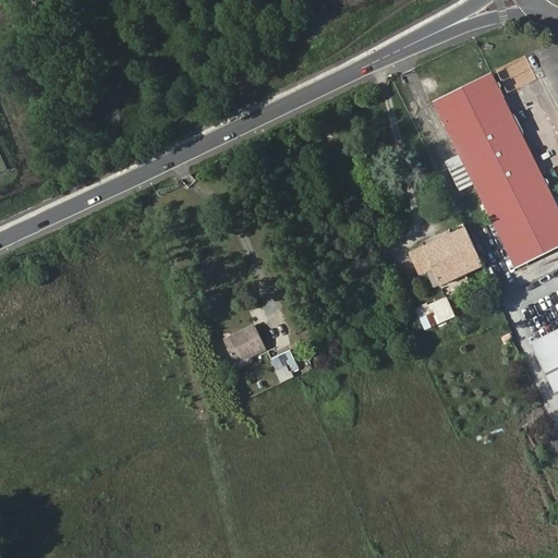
[(545,180),(489,73),(444,88),(459,116),(443,122),(487,208),(512,196),(545,180)]
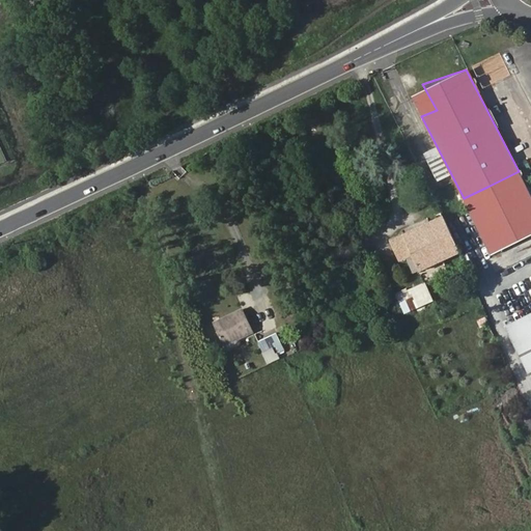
[(422,84),(408,90),(421,116),(437,110),(422,84)]
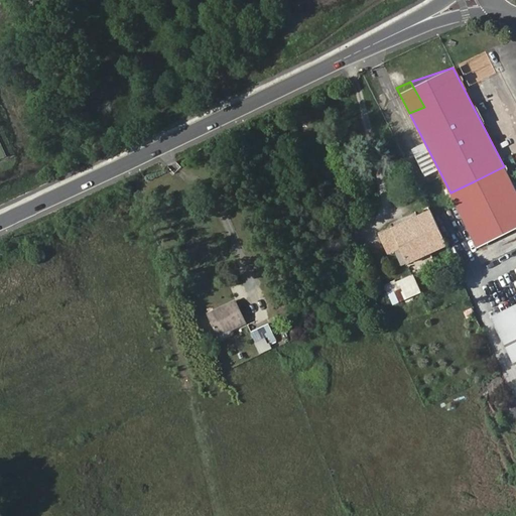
[(515,228),(515,190),(504,166),(474,181),(450,192),(478,248),(515,228)]
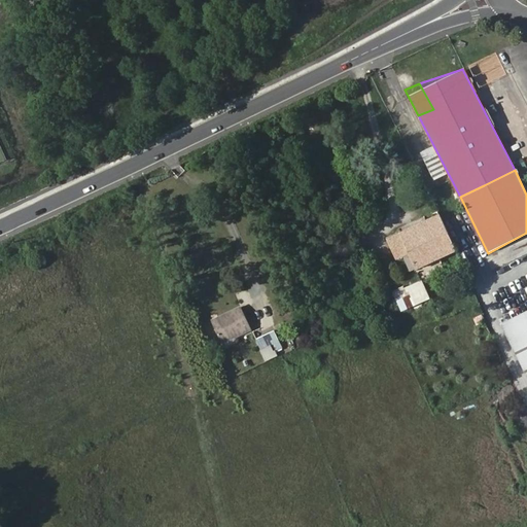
[(442,216),(389,239),(395,253),(397,252),(399,256),(403,255),(409,252),(417,270),(457,252),(442,216)]
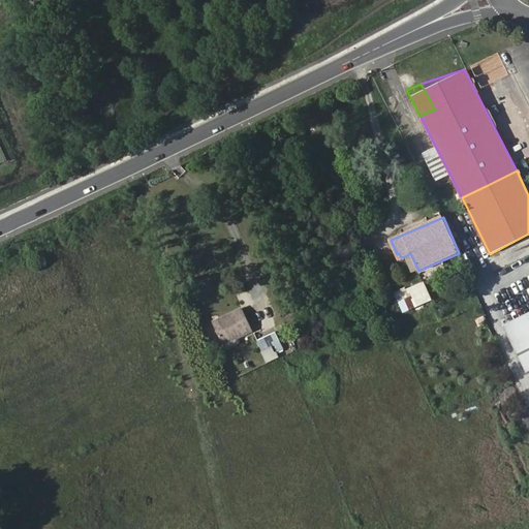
[(410,253),(405,256),(412,274),(418,271),(410,253)]
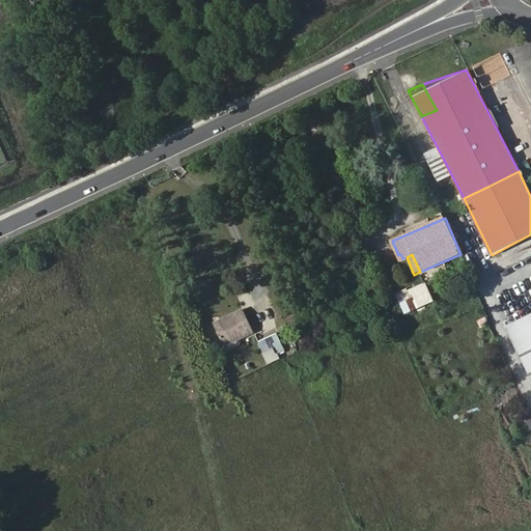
[(431,299),(425,284),(411,290),(412,292),(409,294),(407,289),(397,295),(406,313),(425,305),(424,302),(431,299)]
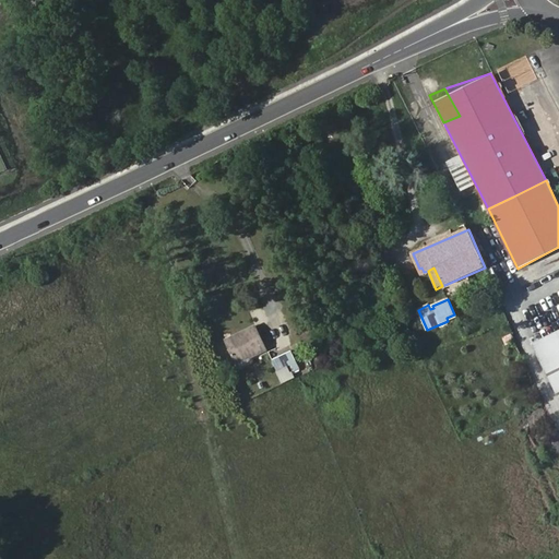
[(226,341),(235,359),(248,353),(249,356),(266,347),(257,325),(226,341)]
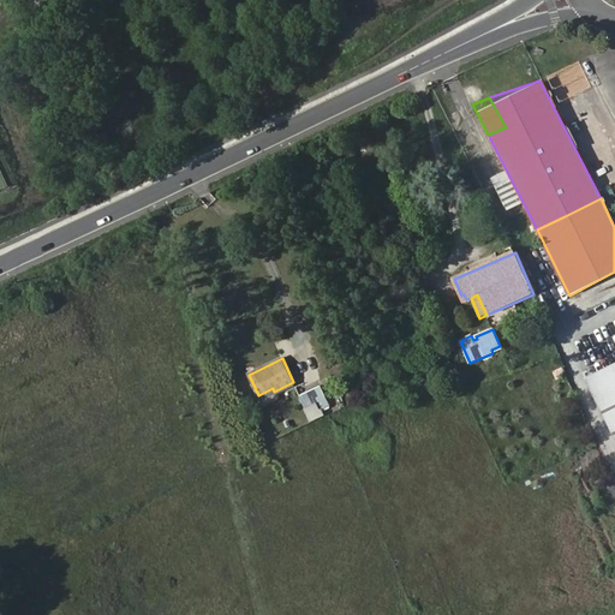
[(614,362),(585,376),(614,437),(614,362)]
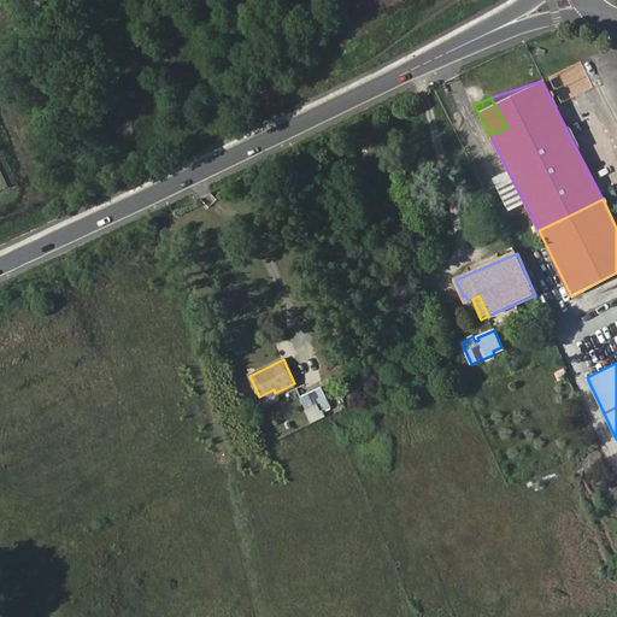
[(564,368),(554,371),(557,380),(568,376),(564,368)]
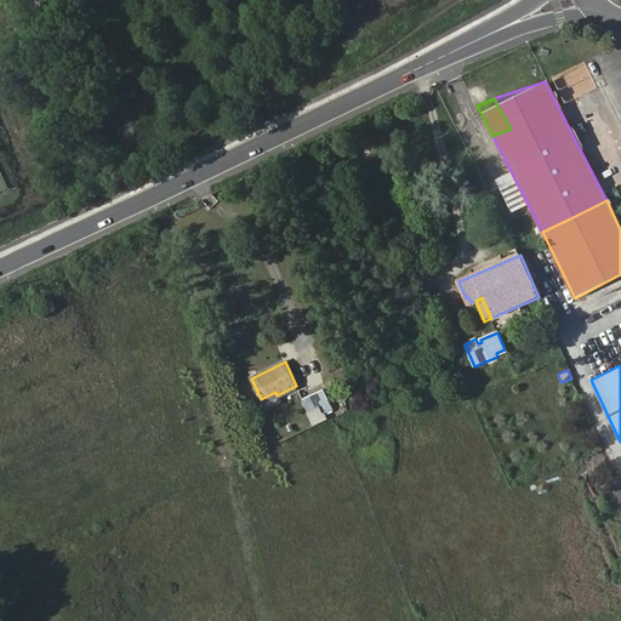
[(302,397),(308,410),(329,402),(323,388),(302,397)]
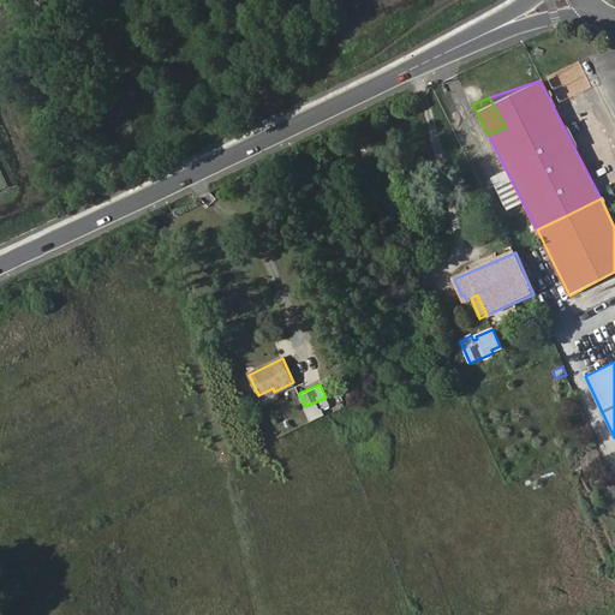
All buildings are outlined.
